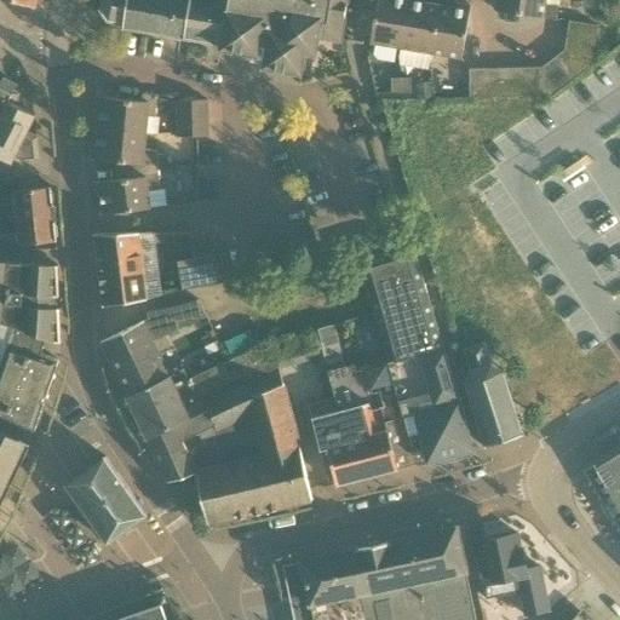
[(101,0),(101,7),(99,7),(99,10),(101,10),(108,19),(107,21),(109,22),(109,21),(122,23),(122,28),(125,28),(125,27),(167,34),(166,39),(179,41),(179,36),(222,44),(228,0),(101,0)]
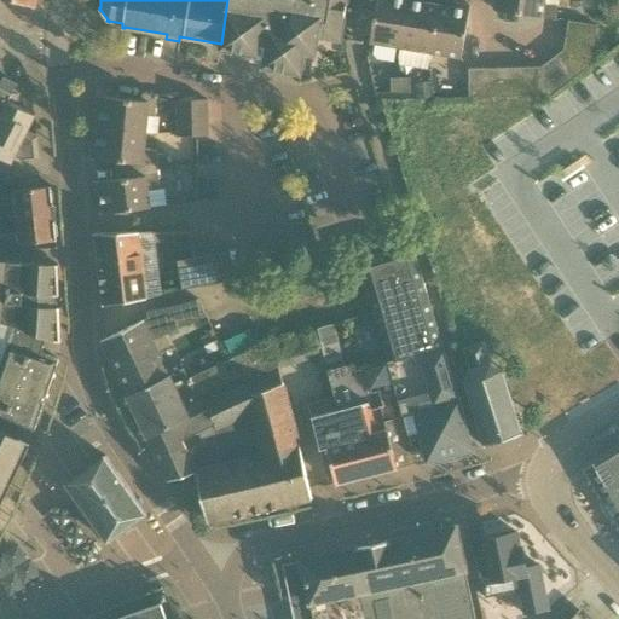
[(227,0),(221,44),(220,48),(265,56),(262,67),(300,73),(304,52),(314,53),(318,36),(340,40),(346,0),(227,0)]
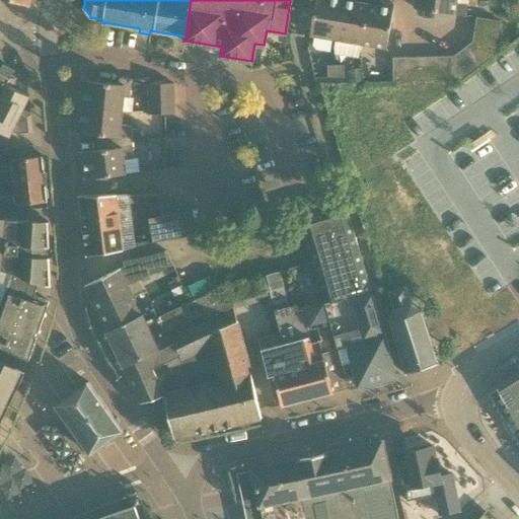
[(336,41),(342,0),(315,0),(309,35),(314,36),(312,45),(316,50),(329,53),(331,40),(336,41)]
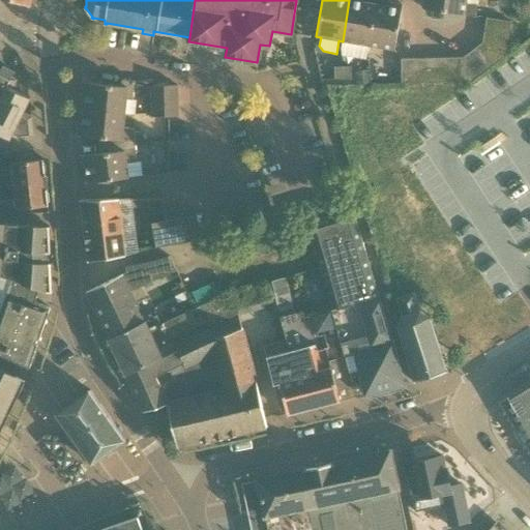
[(362,0),(349,0),(343,41),(367,46),(375,5),(362,3),(362,0)]
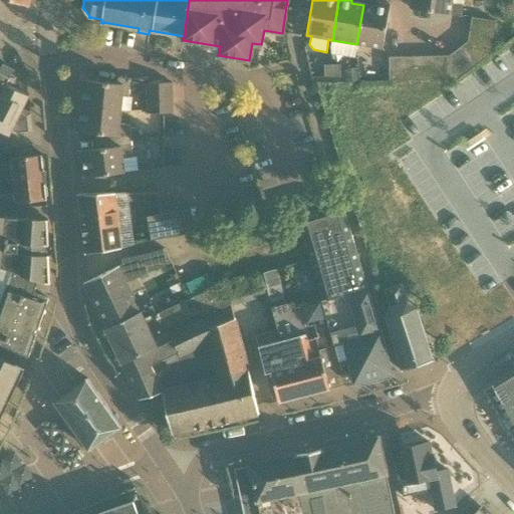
[(411,0),(411,9),(461,16),(462,4),(452,3),(452,0),(411,0)]
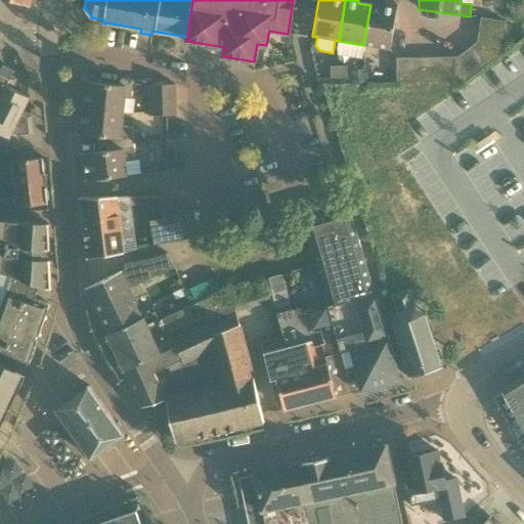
[(383,7),(370,5),(363,45),(390,49),(397,5),(383,3),(383,7)]
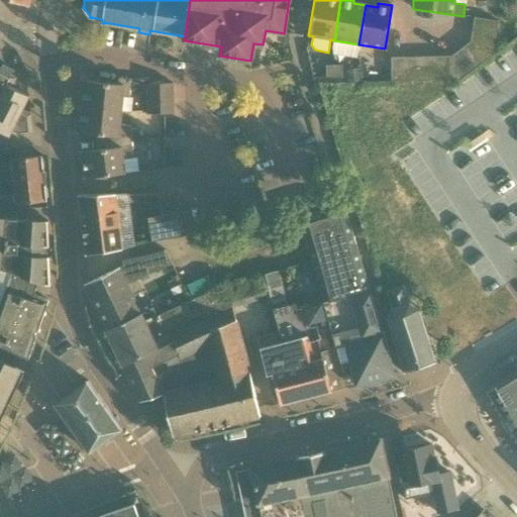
[(474,17),(473,29),(496,33),(498,21),(474,17)]
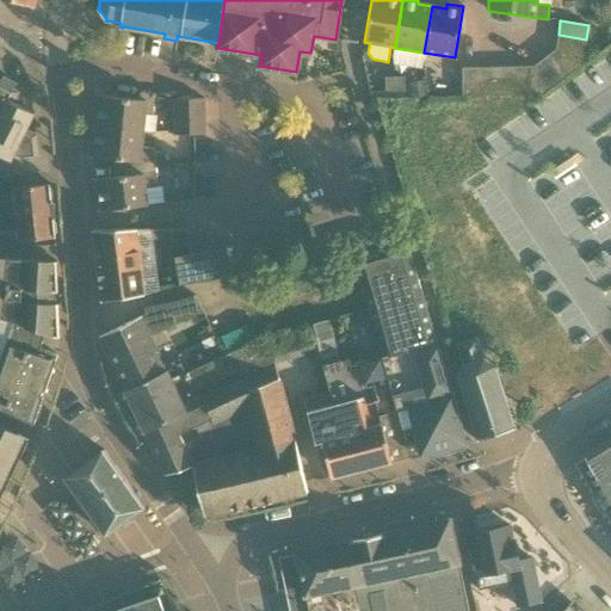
[(586,39),(559,35),(556,49),(582,65),(586,39)]
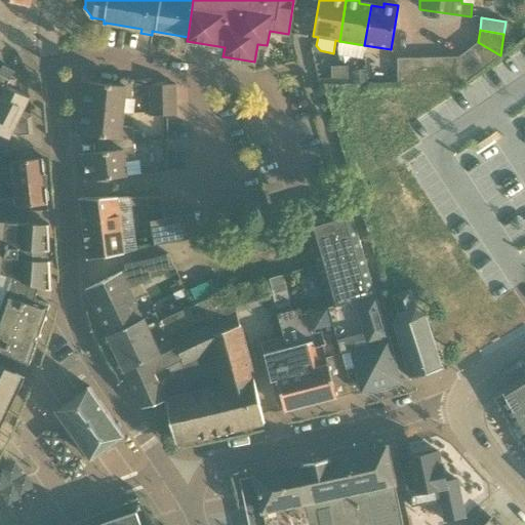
[(478,42),(468,49),(484,69),(500,55),(478,42)]
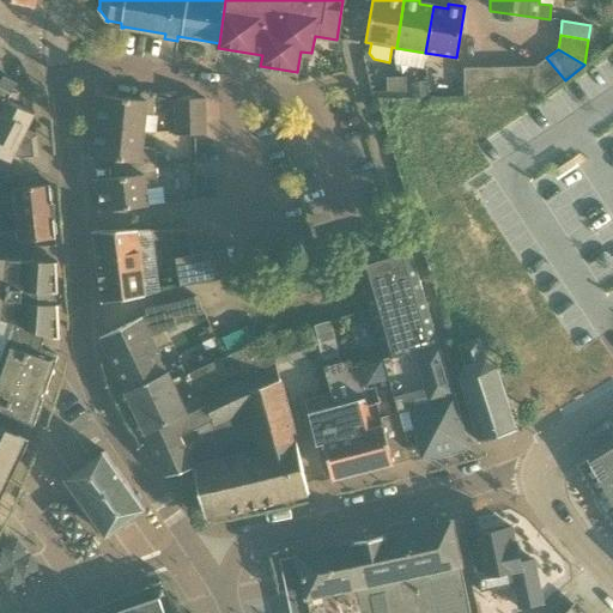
[(546,58),(535,67),(546,96),(565,80),(546,58)]
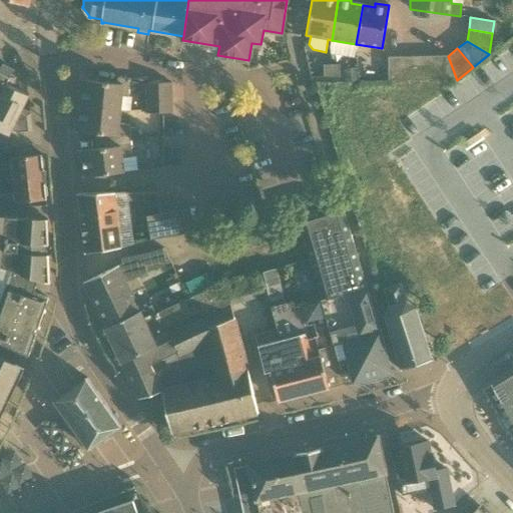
[(412,56),(400,57),(400,81),(412,81),(412,56)]
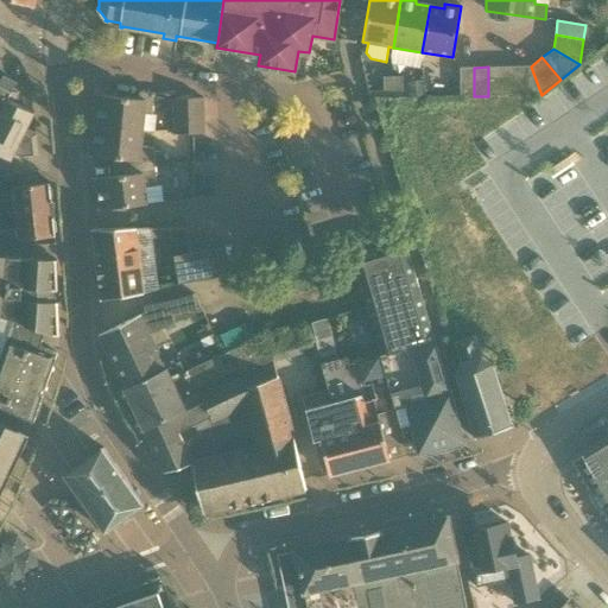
[(488,67),(488,96),(502,95),(502,67),(488,67)]
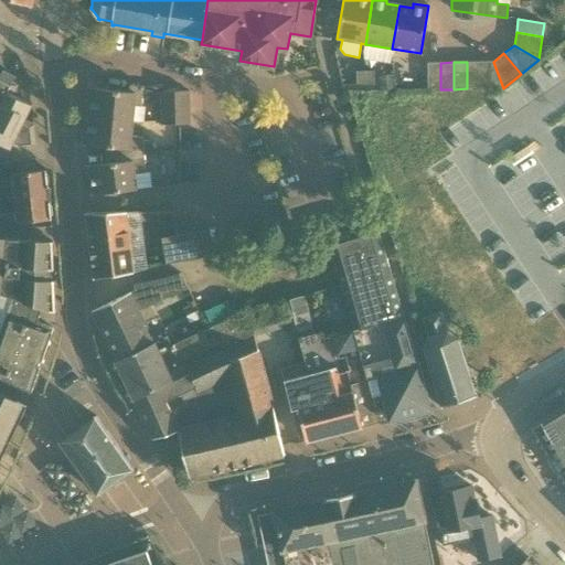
[(481,88),(480,62),(467,62),(467,88),(481,88)]
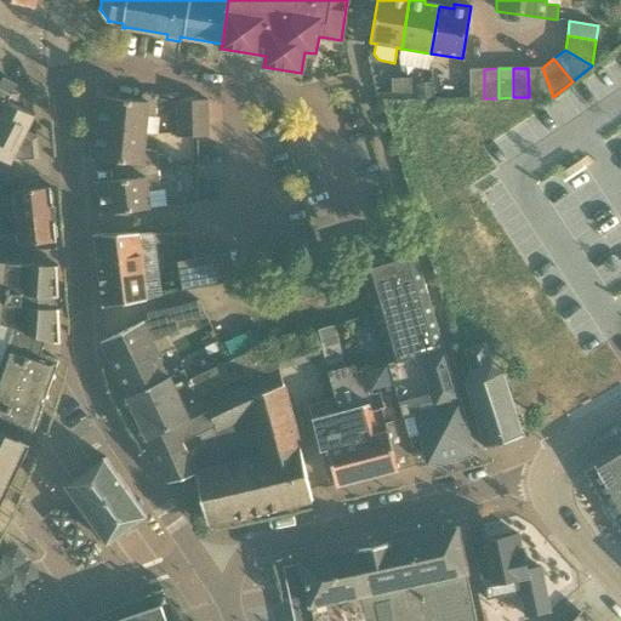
[(528,68),(529,97),(553,97),(542,68),(528,68)]
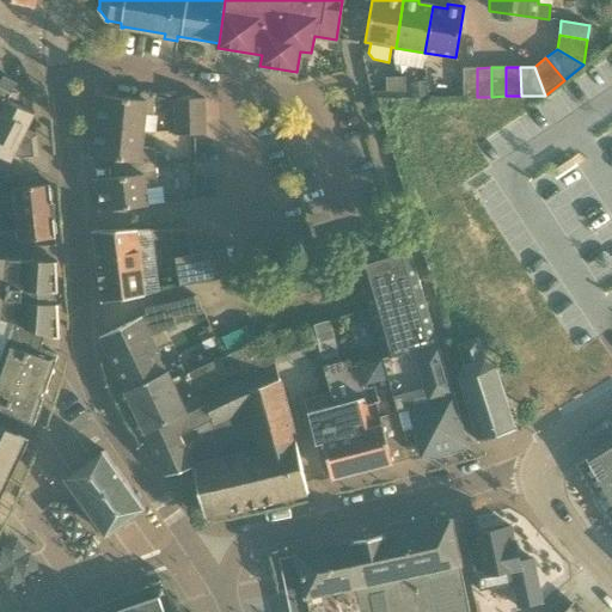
[(464,97),(477,97),(477,68),(463,68),(464,97)]
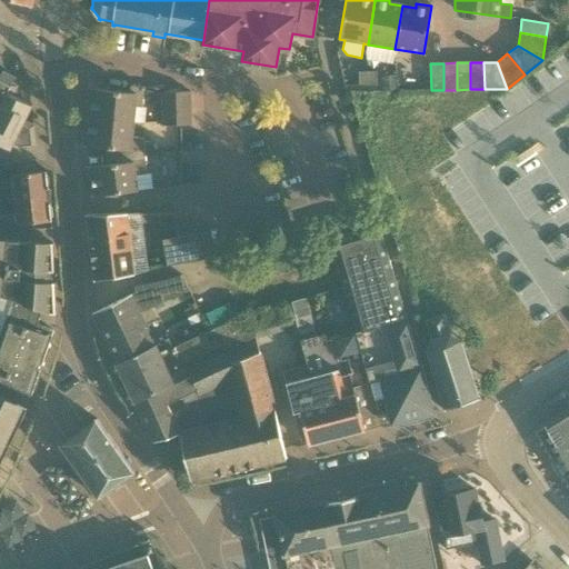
[(0,145),(10,150),(12,145),(19,147),(36,146),(33,126),(25,121),(32,106),(7,93),(16,78),(2,71),(0,76),(0,145)]
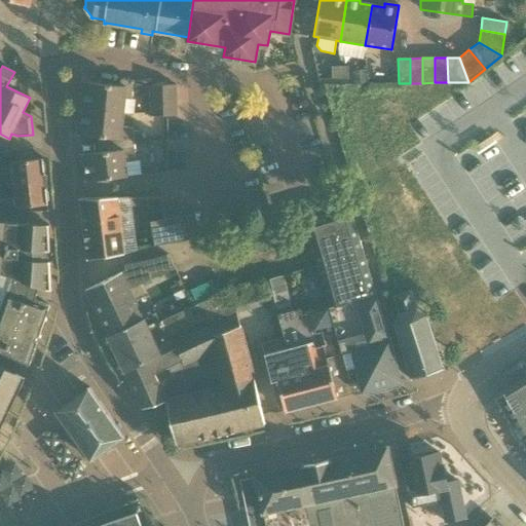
[(340,79),(339,67),(331,67),(332,79),(340,79)]
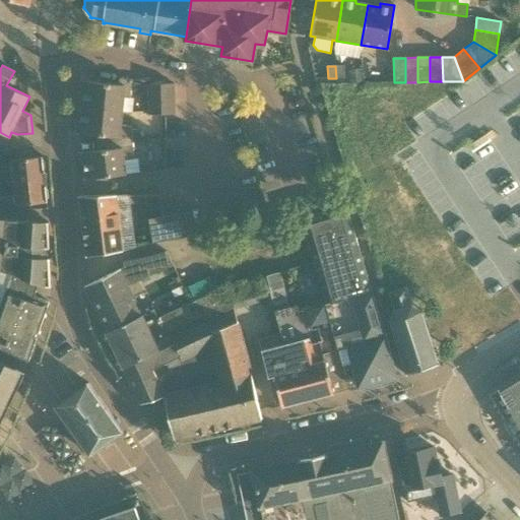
[(344,66),(335,66),(336,78),(344,78),(344,66)]
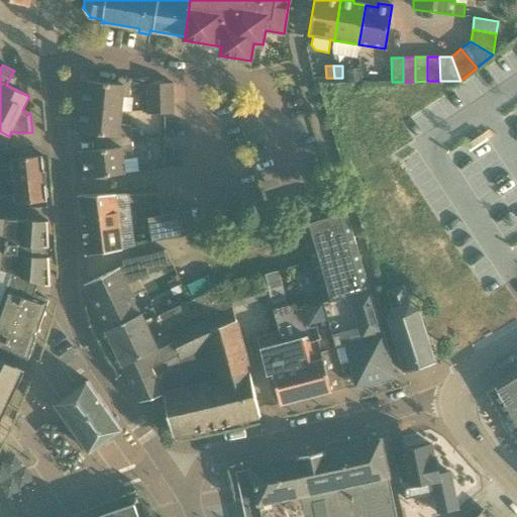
[(121,111),(122,97),(129,98),(131,80),(118,78),(118,85),(81,81),(80,93),(83,93),(81,107),(121,111)]
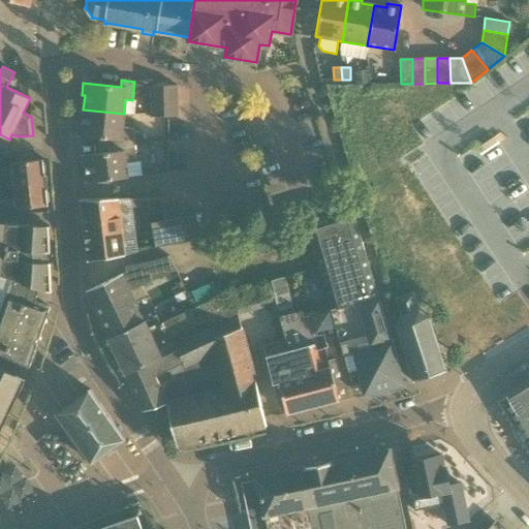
[(177,103),(177,86),(151,86),(151,104),(177,103)]
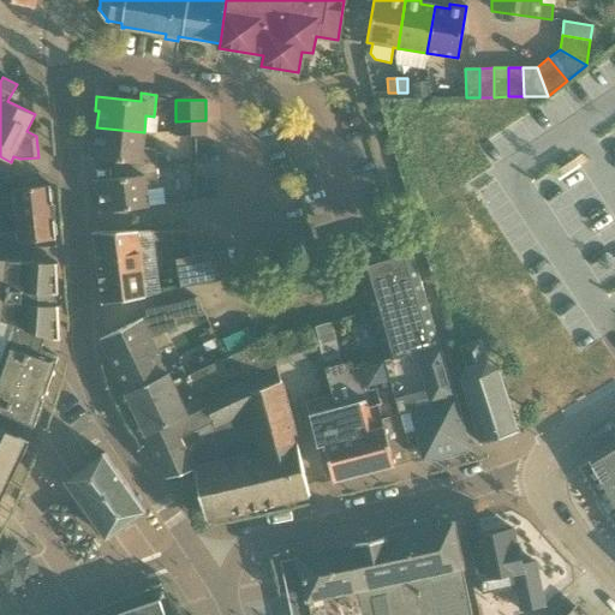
[(207,136),(206,120),(175,121),(177,136),(207,136)]
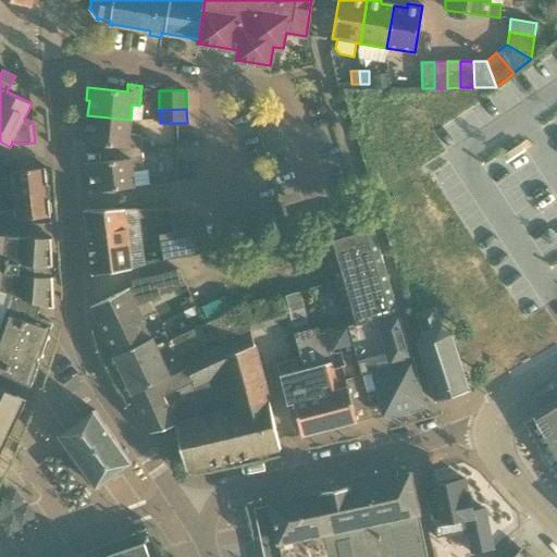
[(141,148),(141,151),(150,150),(149,138),(140,139),(139,136),(130,135),(131,120),(87,115),(86,131),(83,130),(82,143),(109,146),(109,145),(141,148)]
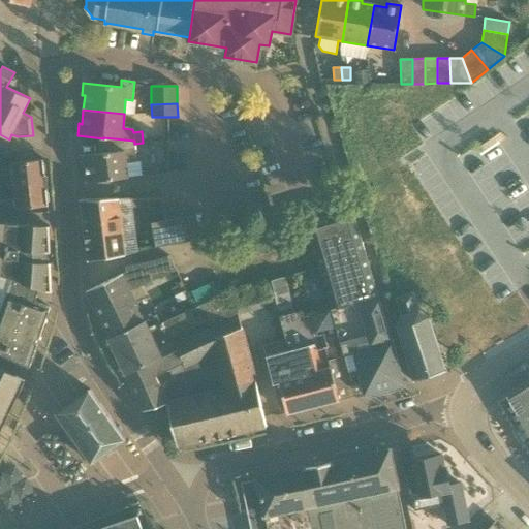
[(103,137),(103,138),(105,153),(81,156),(82,168),(85,167),(87,183),(127,178),(126,163),(136,162),(134,144),(134,141),(103,137)]
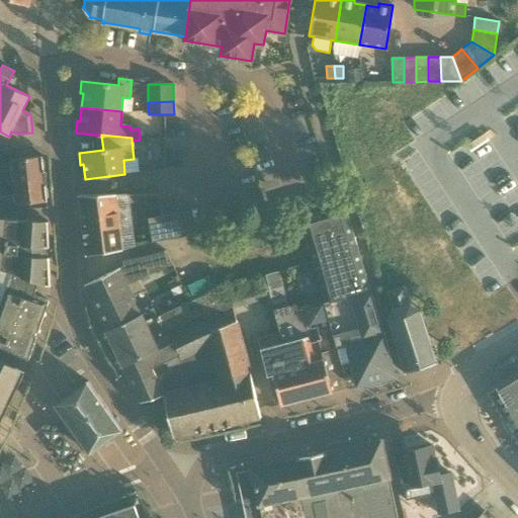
[(0,171),(0,183),(45,179),(42,156),(10,160),(11,170),(0,171)]
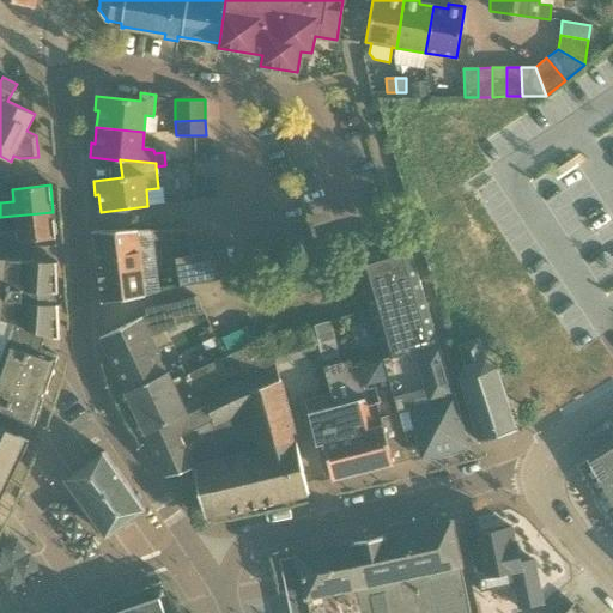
[(0,217),(0,231),(17,230),(18,243),(32,241),(56,238),(53,212),(0,217)]
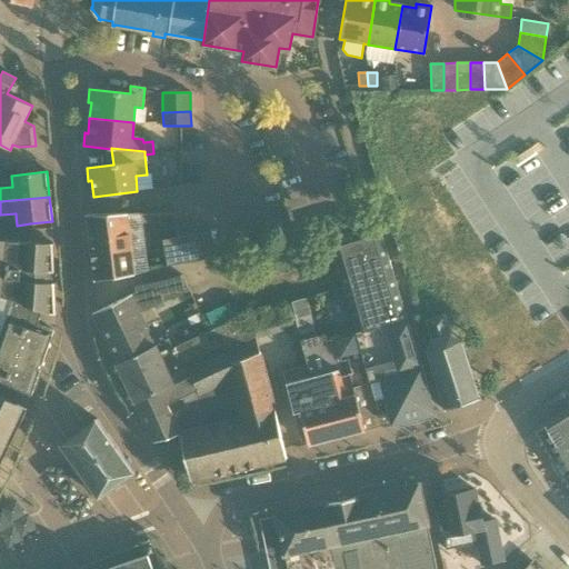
[(127,213),(87,215),(95,281),(135,277),(127,213)]
